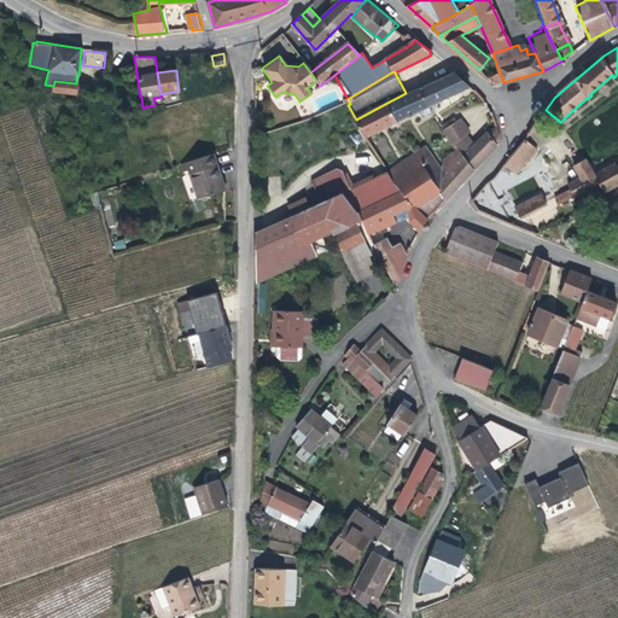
[(433,112),(429,106),(470,86),(454,71),(417,88),(406,93),(383,105),(395,123),(421,110),(423,114),(427,115),(433,112)]
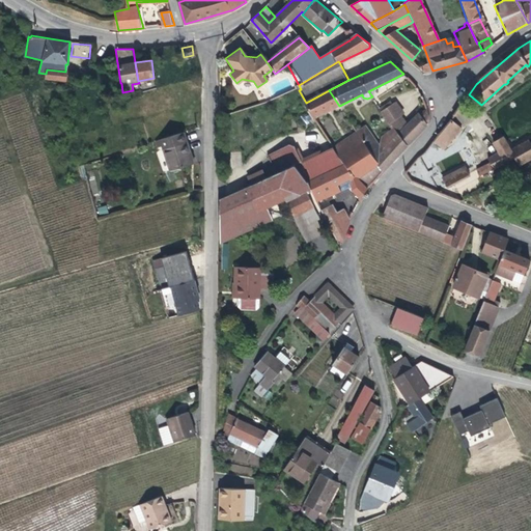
[(64,81),(65,72),(47,70),(46,74),(46,79),(64,81)]
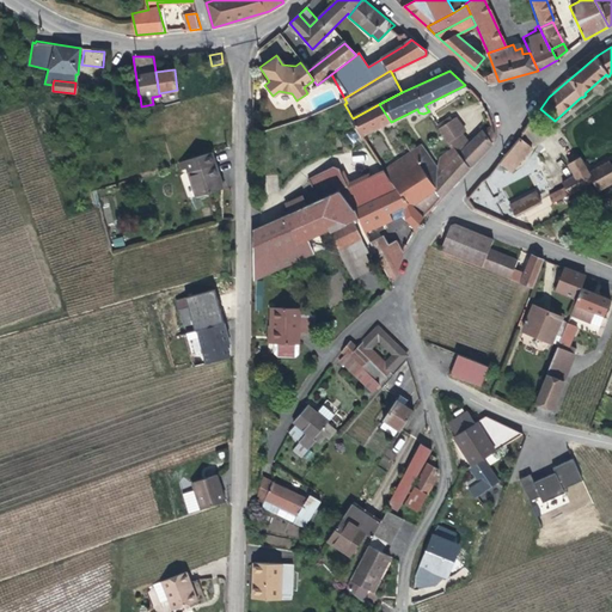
[(391,122),(379,104),(353,118),(363,138),(391,122)]
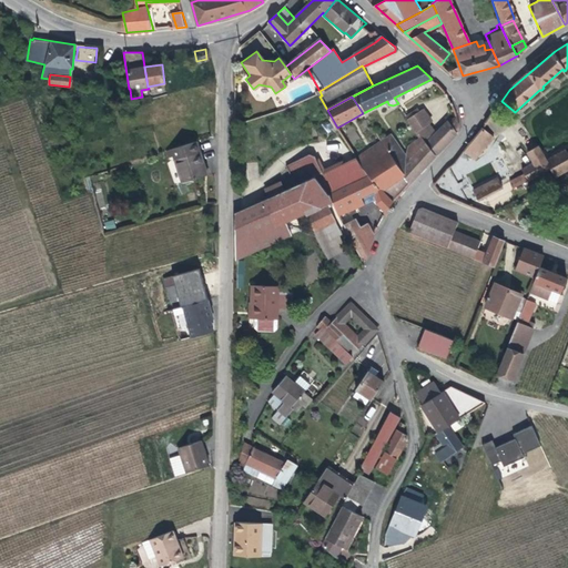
[(422,111),(409,119),(418,131),(430,122),(422,111)]
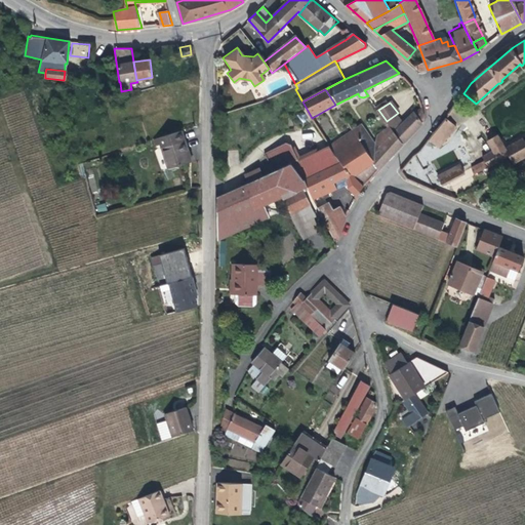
[(425,114),(422,107),(416,110),(423,122),(425,117),(425,114)]
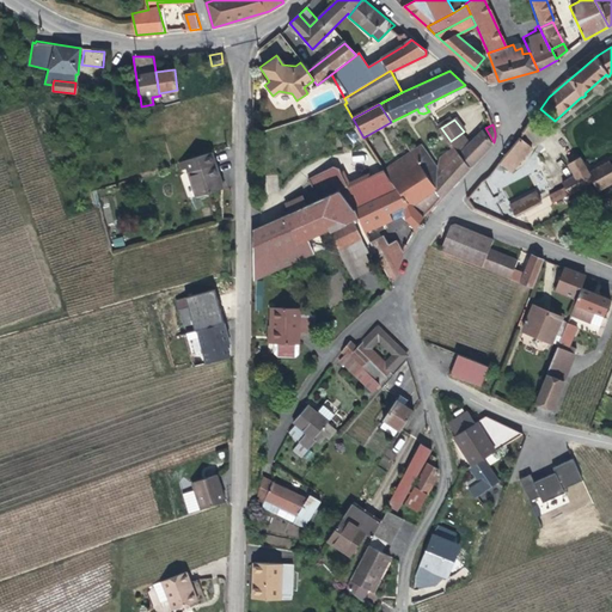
[(494,142),(485,128),(464,151),(461,147),(459,148),(458,146),(456,147),(470,167),(494,142)]
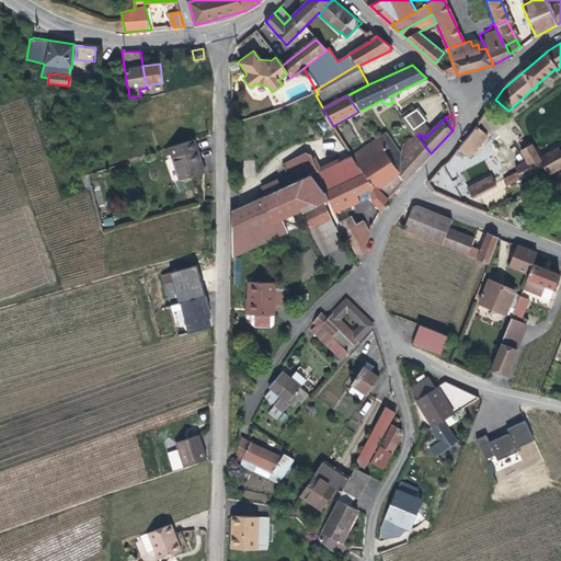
[(477,125),(464,140),(474,150),(488,134),(477,125)]
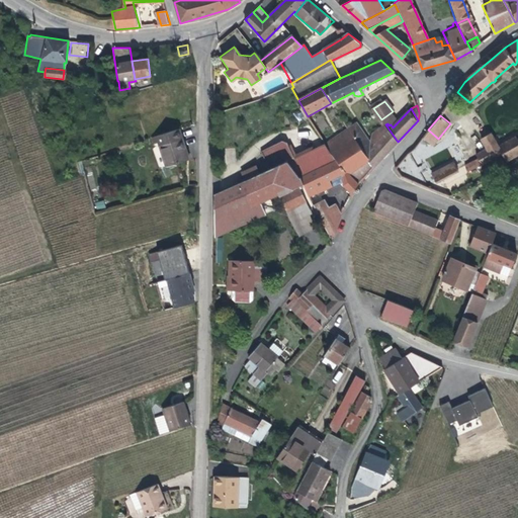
[(357,122),(348,128),(368,159),(373,167),(398,142),(385,124),(381,127),(385,134),(374,146),(372,143),(357,122)]
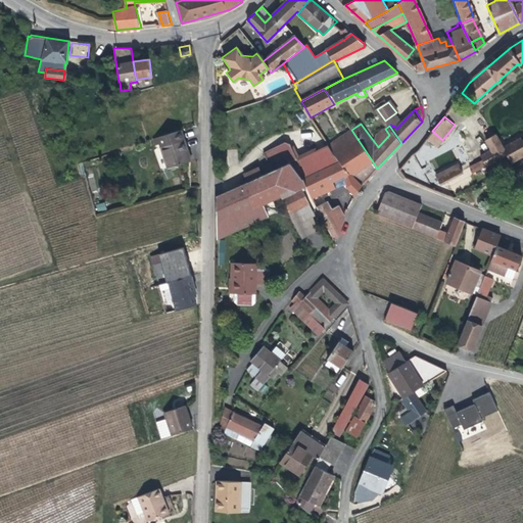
[(377,135),(376,144),(378,147),(389,135),(385,129),(377,135)]
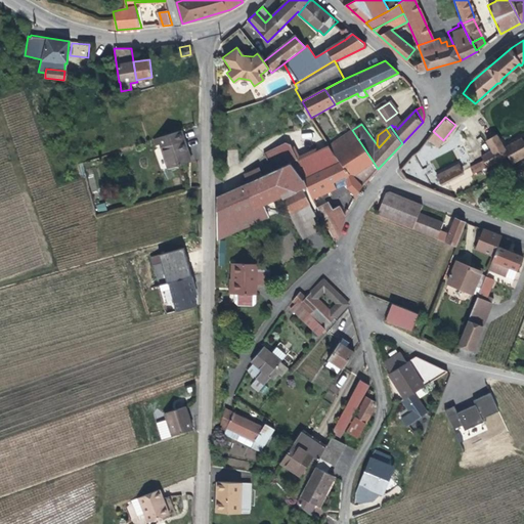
[(189,162),(188,159),(180,130),(150,139),(153,146),(159,144),(165,161),(168,160),(170,168),(188,162),(189,162)]
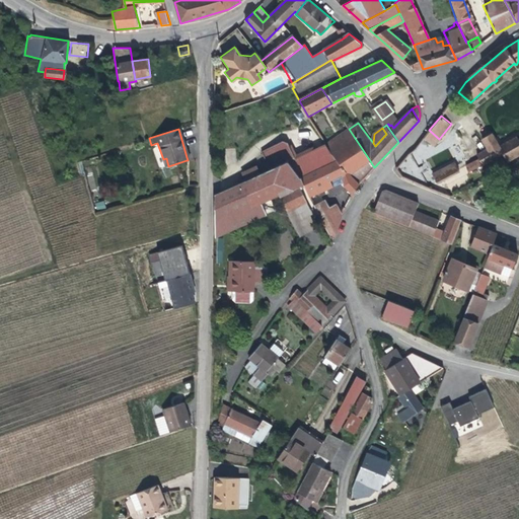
[(369,159),(349,129),(327,145),(334,154),(336,156),(340,160),(352,175),(369,159)]
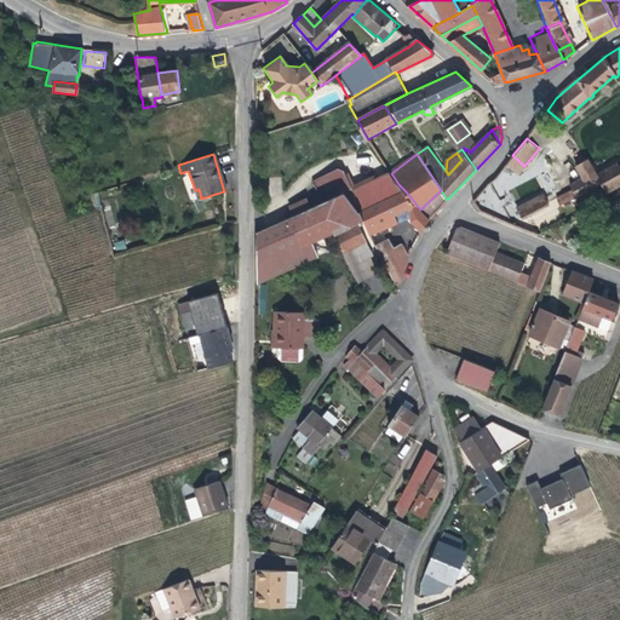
[(595,176),(598,173),(590,159),(564,172),(570,182),(591,170),(595,176)]
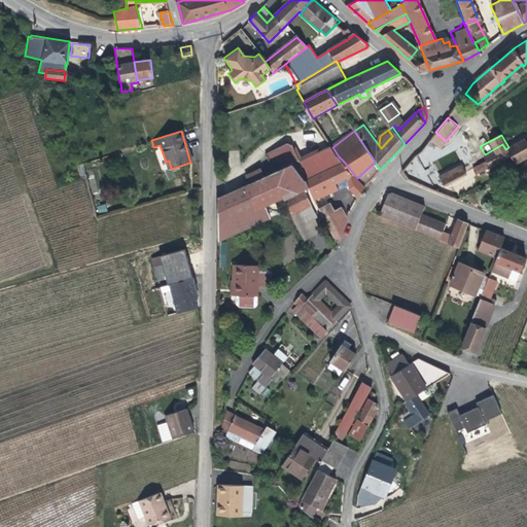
[(488,160),(491,166),(511,156),(515,164),(526,156),(526,138),(526,137),(508,147),(505,149),(502,144),(485,154),(488,160)]
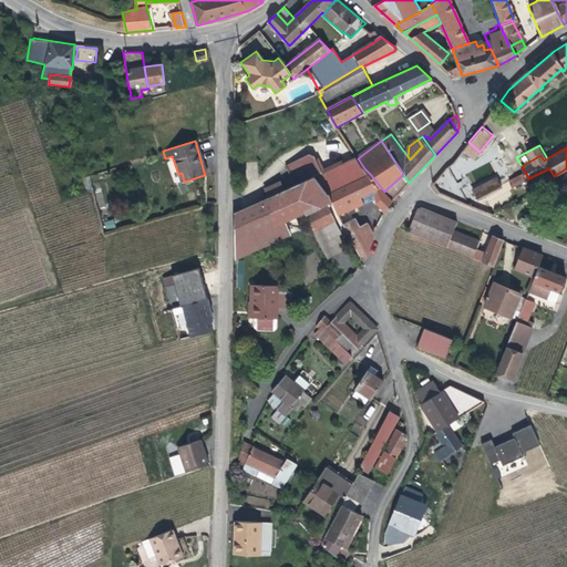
[(358,158),(357,156),(325,171),(317,154),(311,152),(288,162),(298,183),(316,174),(329,193),(331,192),(358,181),(371,175),(367,171),(364,168),(358,158)]
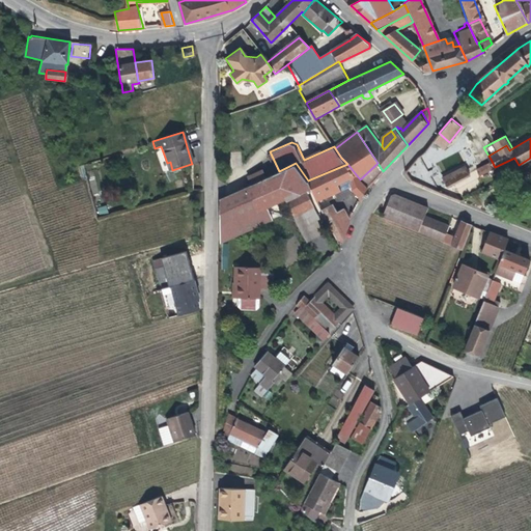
[(479,174),(495,167),(492,161),(477,169),(479,174)]
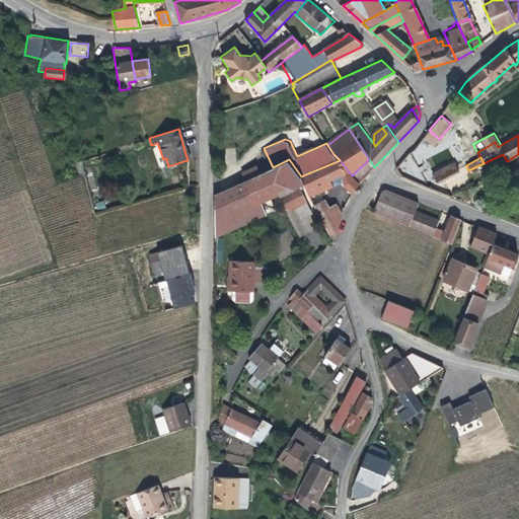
[(289,159),(273,167),(270,168),(281,193),(289,209),(307,200),(300,186),(306,183),(303,175),(301,176),(289,159)]
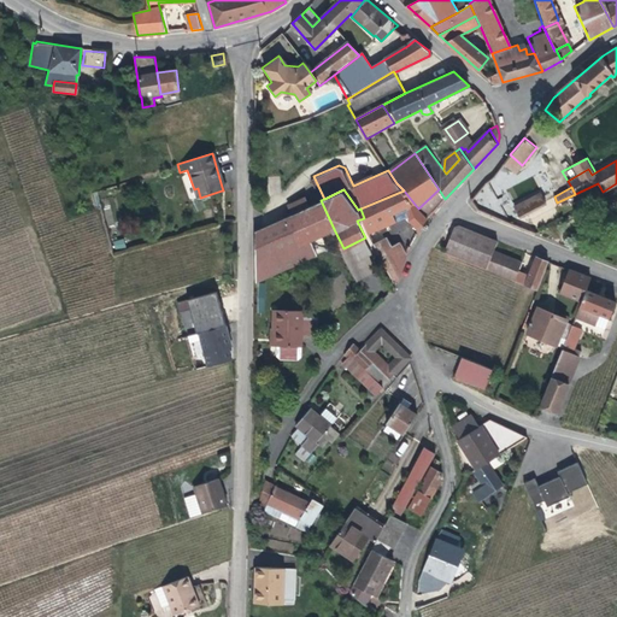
[(445,199),(439,189),(418,209),(428,218),(445,199)]
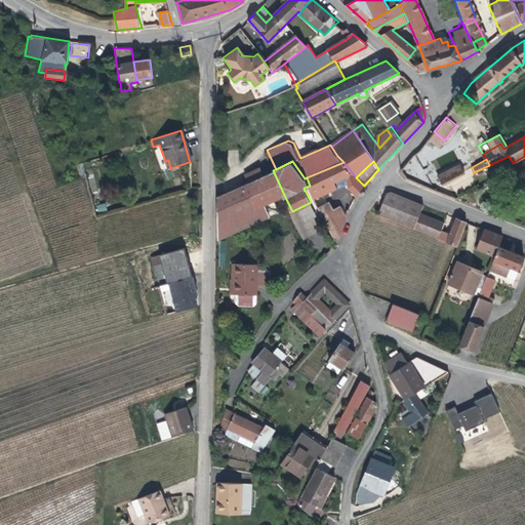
[(364,186),(356,177),(344,162),(331,167),(307,177),(310,186),(315,198),(333,190),(330,184),(349,175),(349,183),(349,187),(357,197),(364,186)]
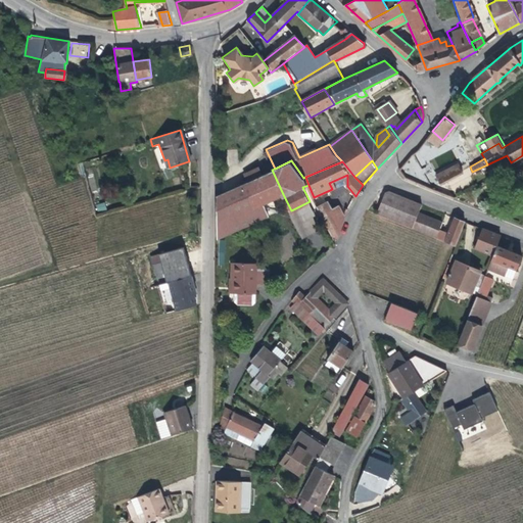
[(440,184),(464,173),(459,162),(435,174),(440,184)]
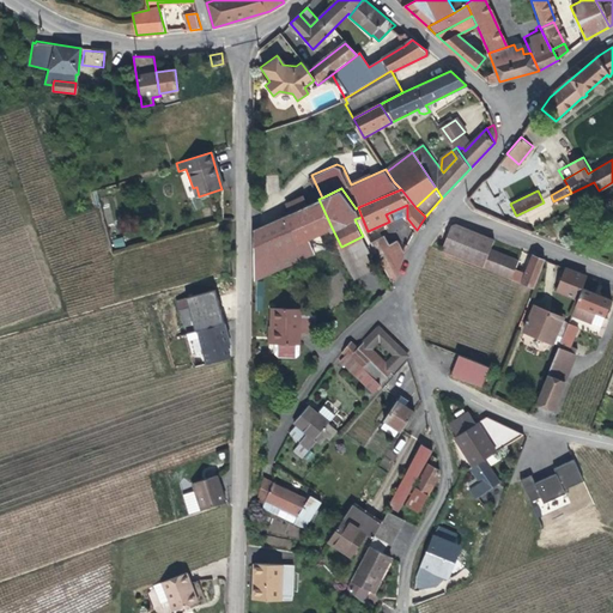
[(291,200),(296,210),(311,202),(307,193),(291,200)]
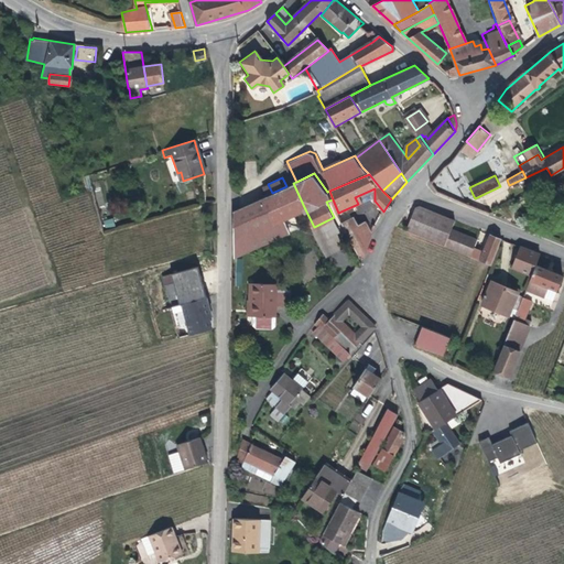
[(241,235),(236,242),(236,256),(292,230),(286,218),(305,209),(293,183),(286,186),(272,193),(239,208),(247,231),(241,235)]
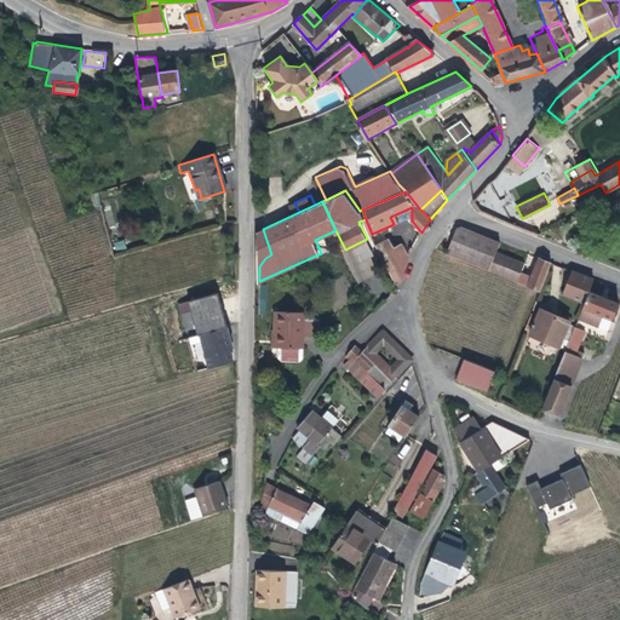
[(394,224),(412,216),(412,207),(390,217),(394,224)]
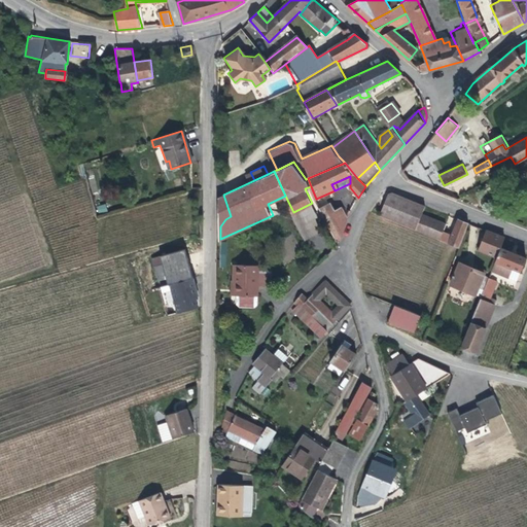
[(425,206),(393,192),(386,192),(377,214),(415,231),(421,214),(425,206)]
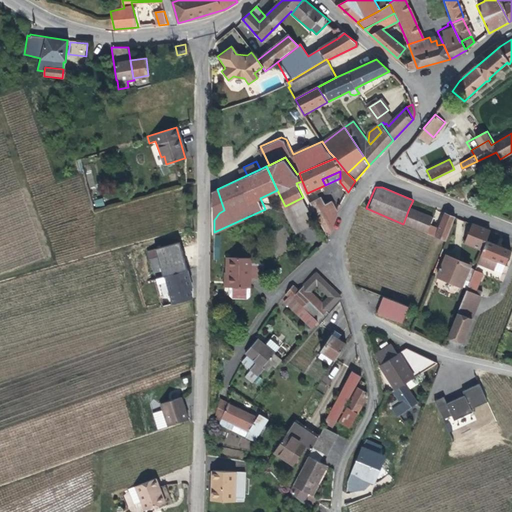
[(333,226),(334,221),(326,204),(320,193),(309,198),(327,237),(333,226)]
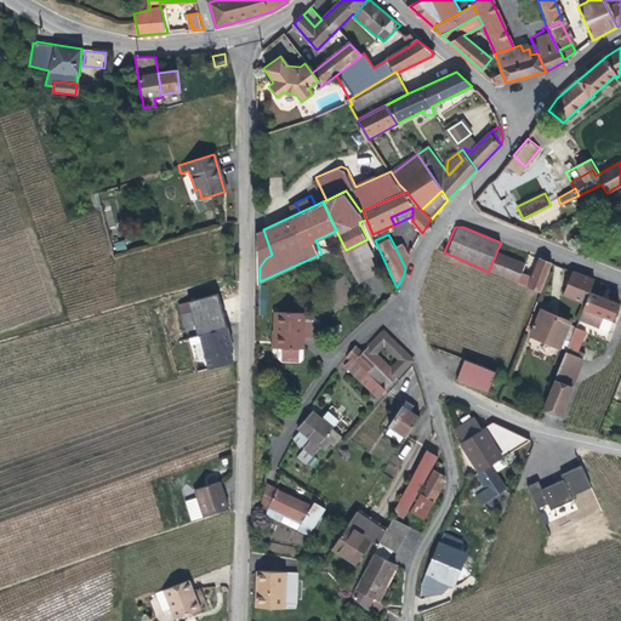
[(405,268),(409,257),(406,250),(403,244),(396,248),(405,268)]
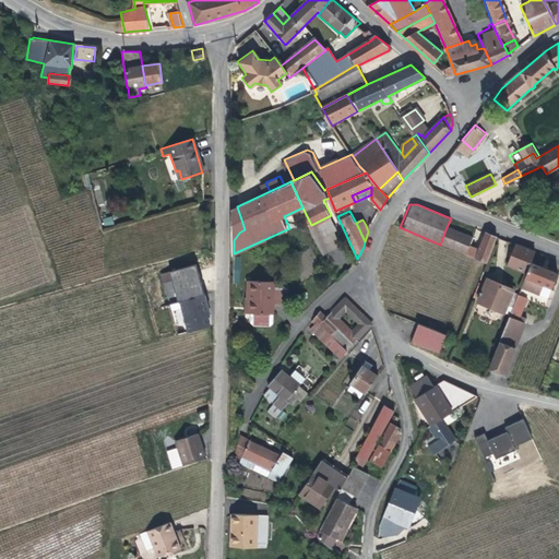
[(472,237),(447,227),(440,245),(465,254),(466,250),(470,242),(472,237)]
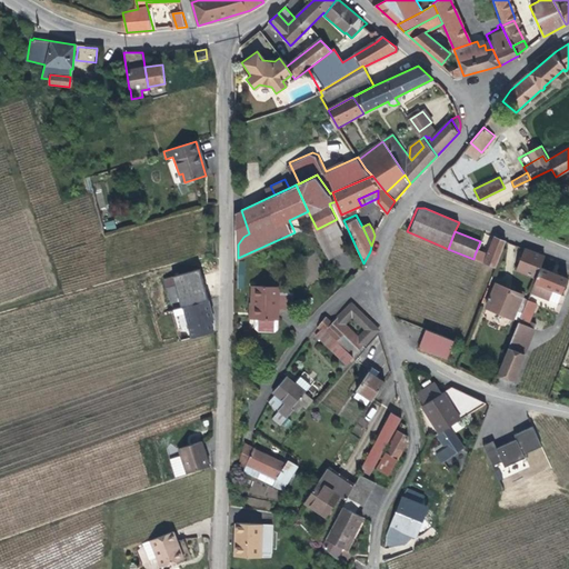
[(506,241),(483,232),(480,241),(478,247),(488,251),(486,259),(475,255),(473,259),(495,268),(506,241)]
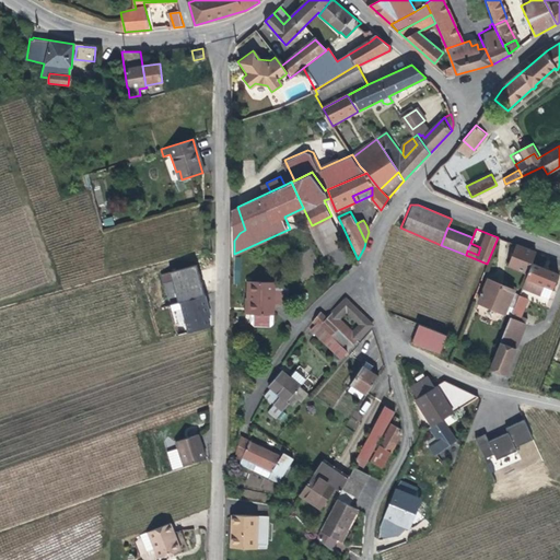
[(536,253),(515,244),(505,268),(526,276),(532,263),(536,253)]
